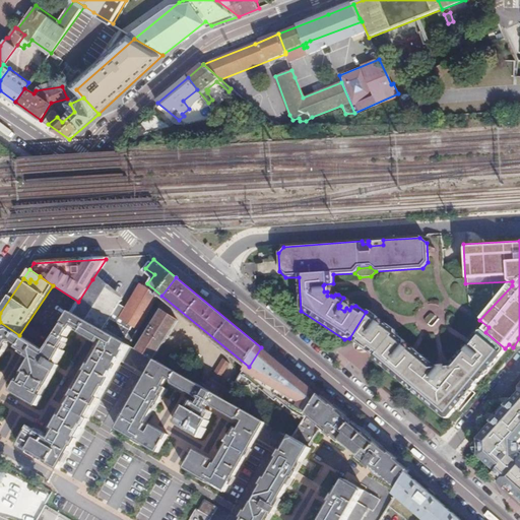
[(92,279),(78,302),(71,312),(105,331),(122,300),(92,279)]
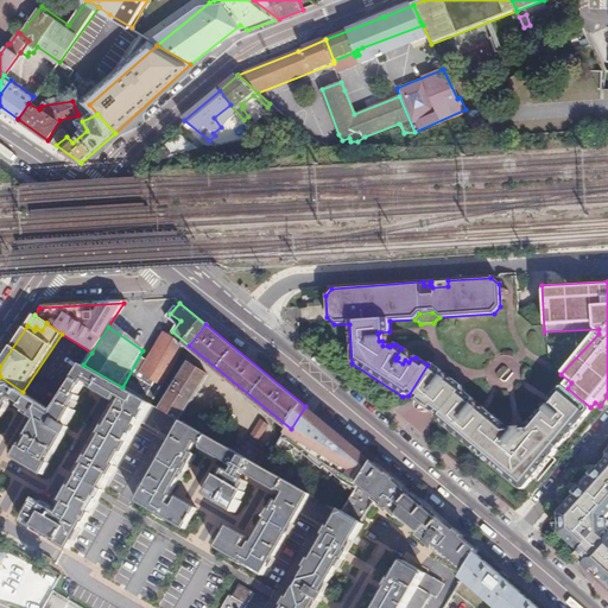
[(147,377),(164,386),(189,346),(172,331),(147,377)]
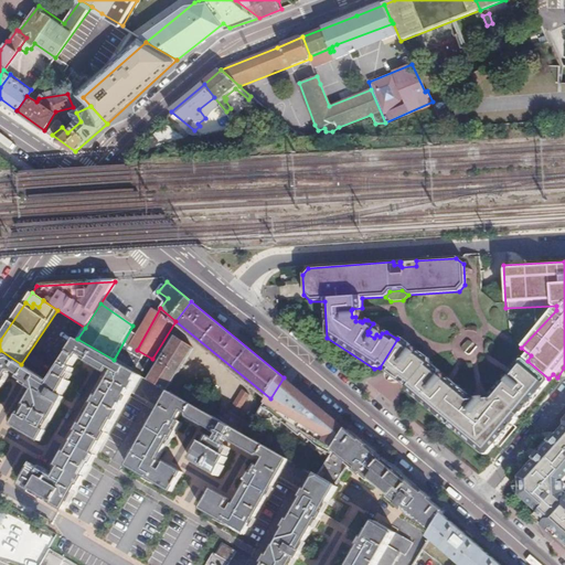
[(362,310),(362,308),(352,309),(351,310),(352,317),(355,317),(360,313),(362,310)]
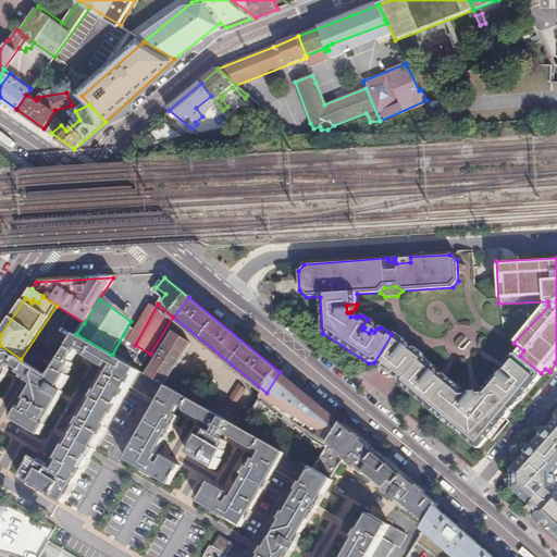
[(153,367),(149,375),(164,384),(170,374),(172,375),(190,342),(172,332),(152,366),(153,367)]
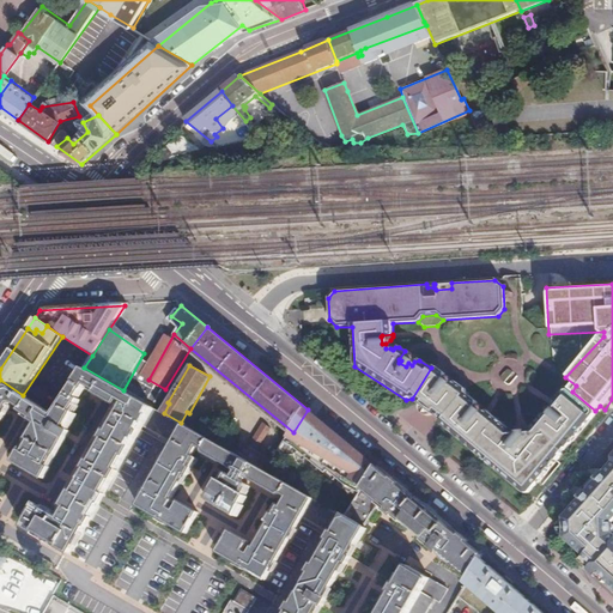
[(116,402),(123,390),(84,368),(53,414),(23,395),(16,404),(23,407),(22,411),(34,418),(32,420),(38,424),(23,450),(22,449),(16,461),(44,479),(52,467),(50,466),(71,431),(70,430),(78,414),(74,412),(80,400),(77,398),(85,384),(96,390),(95,394),(114,405),(116,402)]
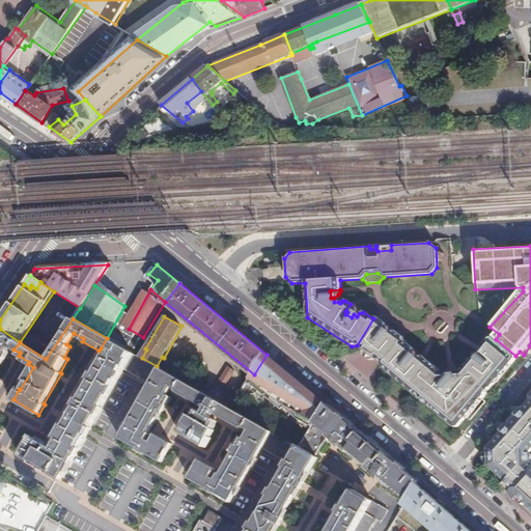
[(376,318),(373,318),(357,345),(383,366),(403,341),(403,338),(394,332),(390,332),(388,335),(390,336),(390,339),(388,342),(384,341),(382,344),(385,346),(382,350),(375,351),(374,351),(373,350),(371,344),(372,344),(375,341),(372,339),(375,334),(379,336),(383,331),(385,328),(385,325),(376,318)]
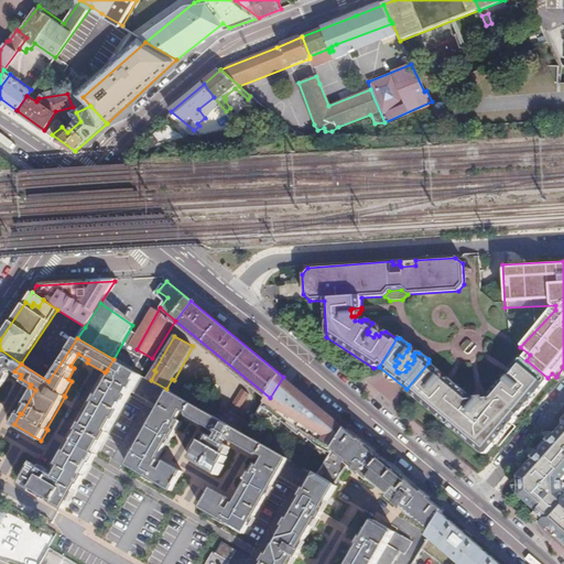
[(14,371),(21,364),(0,349),(0,387),(10,371),(14,371)]
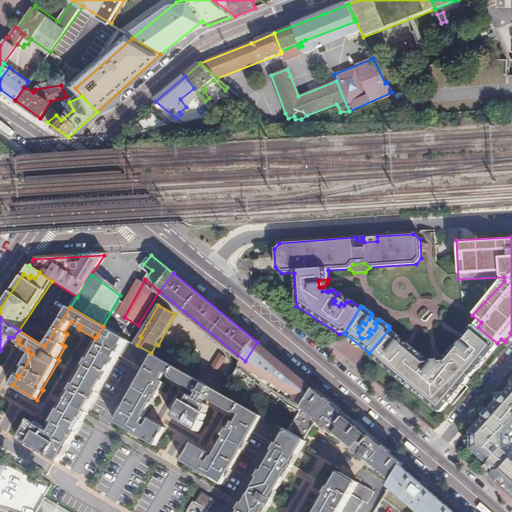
[(374,323),(369,319),(365,324),(362,322),(359,327),(362,329),(359,332),(358,332),(360,337),(361,338),(362,338),(368,337),(371,334),(368,332),(370,329),(374,330),(376,327),(376,324),(374,323)]
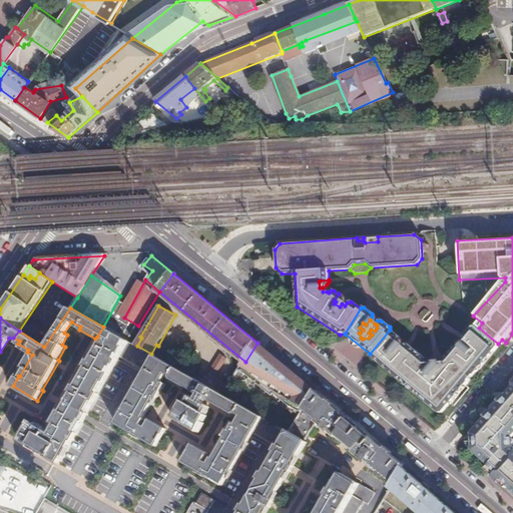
[(111,322),(107,329),(129,342),(133,335),(111,322)]
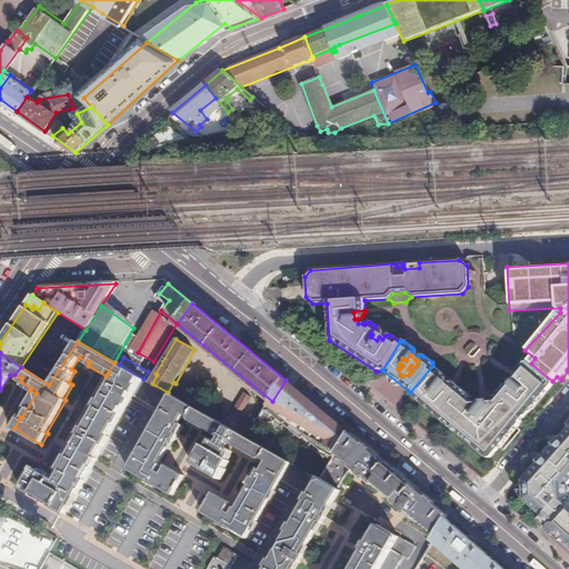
[(442,373),(432,366),(410,392),(411,397),(486,459),(492,458),(552,386),(552,381),(531,363),(529,361),(525,362),(515,373),(521,379),(520,380),(522,381),(517,387),(515,385),(511,388),(508,386),(503,387),(488,406),(481,407),(479,405),(473,411),(469,407),(475,401),(455,385),(449,391),(448,391),(447,391),(441,388),(443,385),(440,381),(442,378),(442,373)]
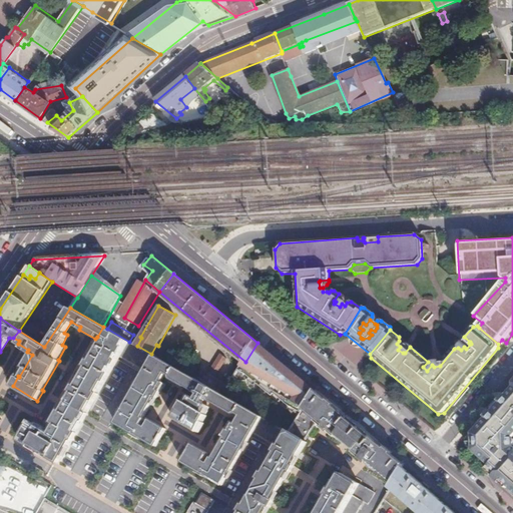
[(107,329),(103,327),(97,337),(104,341),(48,432),(30,422),(19,441),(58,463),(121,357),(129,342),(107,329)]
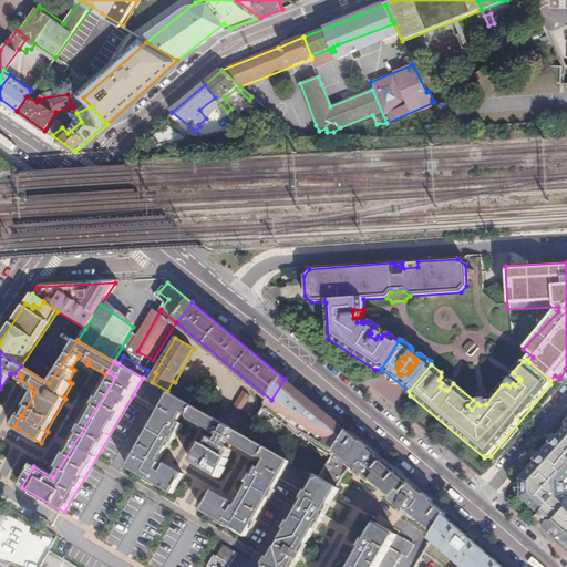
[(519,378),(513,372),(512,373),(511,379),(513,383),(515,385),(521,380),(518,379),(519,378)]
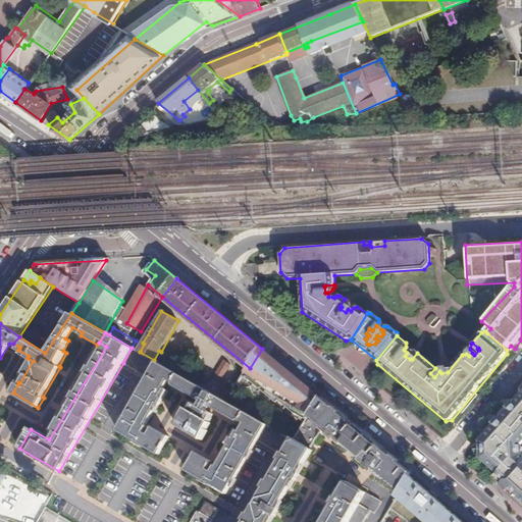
[(132,348),(123,363),(150,378),(158,363),(154,360),(140,352),(132,348)]
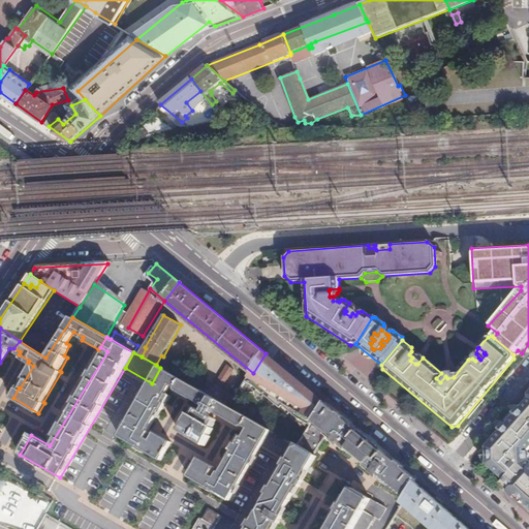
[(324,402),(266,353),(253,373),(248,382),(255,387),(282,408),(284,405),(298,416),(311,425),(324,402)]
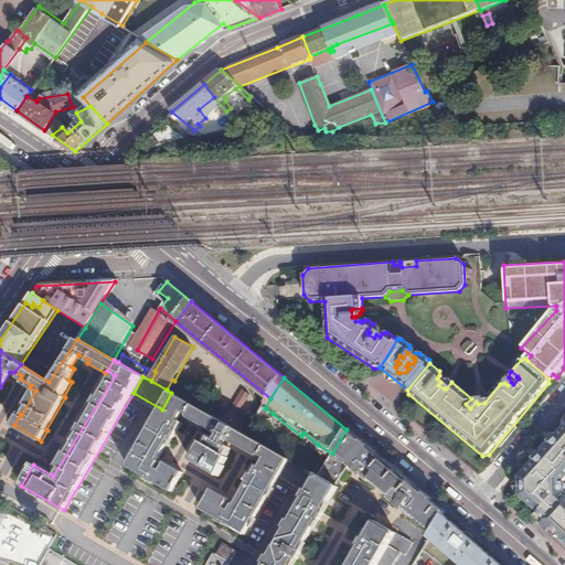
[(448,380),(440,382),(438,385),(444,388),(445,388),(446,388),(451,382),(448,380)]
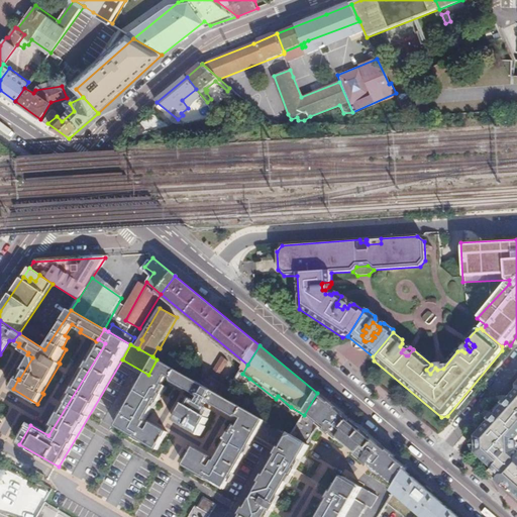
[(223,358),(206,387),(226,399),(231,390),(218,382),(230,363),(223,358)]
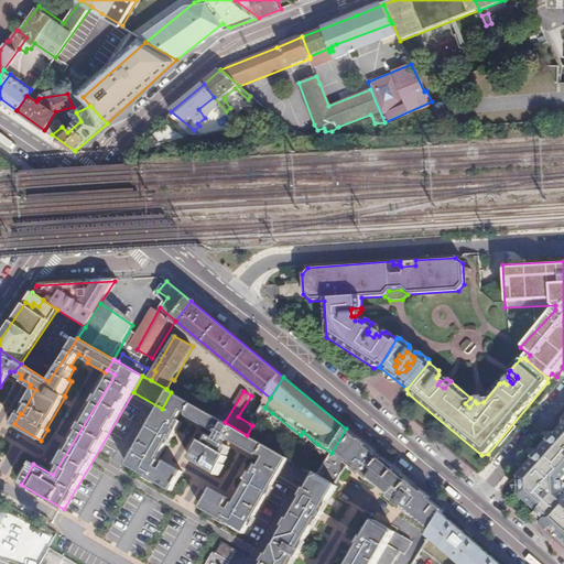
[(225,422),(171,392),(162,409),(128,465),(172,490),(183,472),(166,462),(165,464),(159,459),(181,421),(179,420),(184,411),(190,414),(191,419),(220,435),(217,441),(212,438),(207,446),(204,444),(199,452),(198,452),(192,461),(220,478),(226,467),(225,467),(229,459),(226,457),(230,448),(225,446),(228,441),(258,457),(262,456),(268,459),(262,467),(260,466),(238,505),(230,501),(231,499),(214,489),(203,508),(246,533),(279,478),(290,459),(247,435),(225,422)]
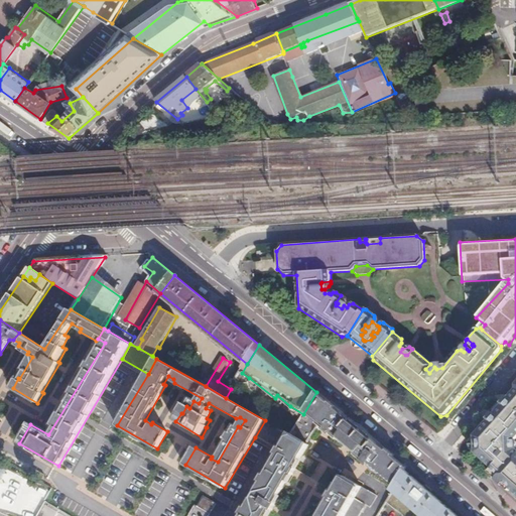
[(434,367),(430,364),(425,369),(429,373),(434,367)]
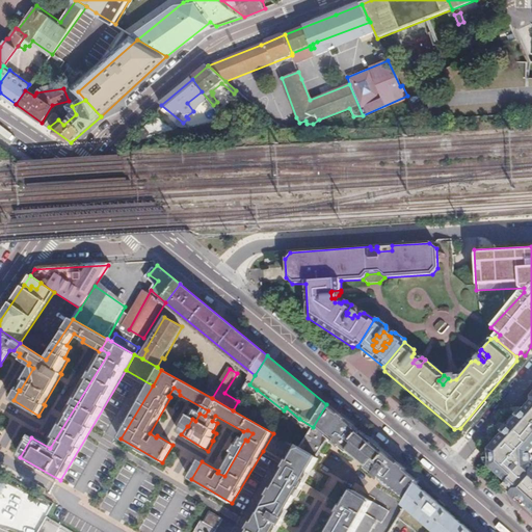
[(531,409),(531,400),(523,411),(528,416),(531,409)]
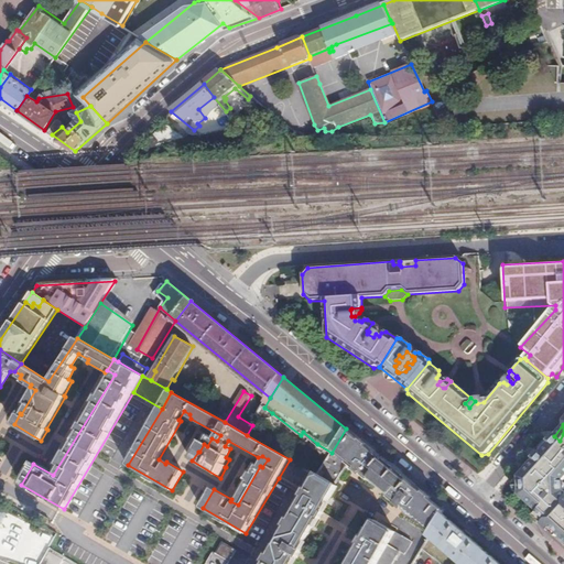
[(346,429),(332,453),(350,463),(434,531),(444,516),(446,511),(364,443),(346,429)]
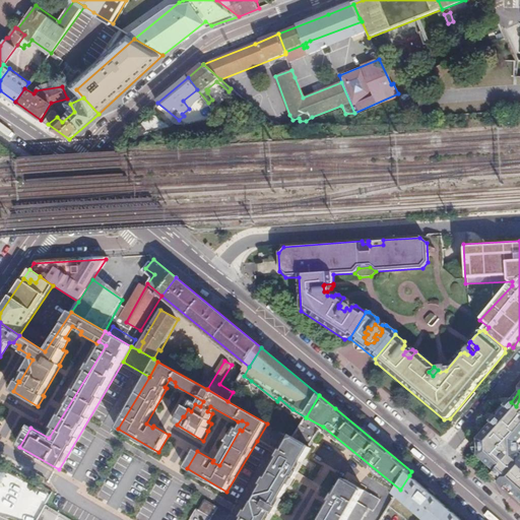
[(519,400),(516,406),(511,402),(477,441),(479,459),(496,473),(494,475),(502,482),(508,488),(515,494),(519,498),(519,454),(519,453),(519,452),(519,447),(519,446),(517,446),(519,443),(519,400)]
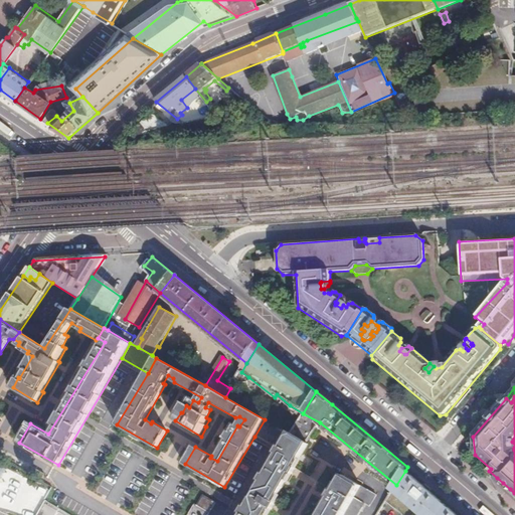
[(320,422),(303,413),(290,434),(280,451),(241,514),(268,514),(310,446),(307,443),(320,422)]
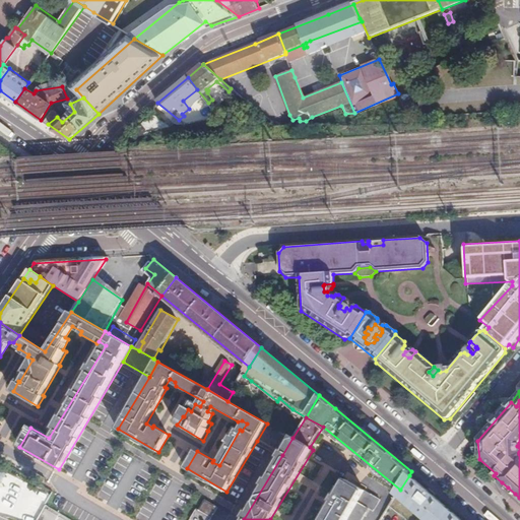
[(267,424),(257,441),(282,455),(293,438),(267,424)]
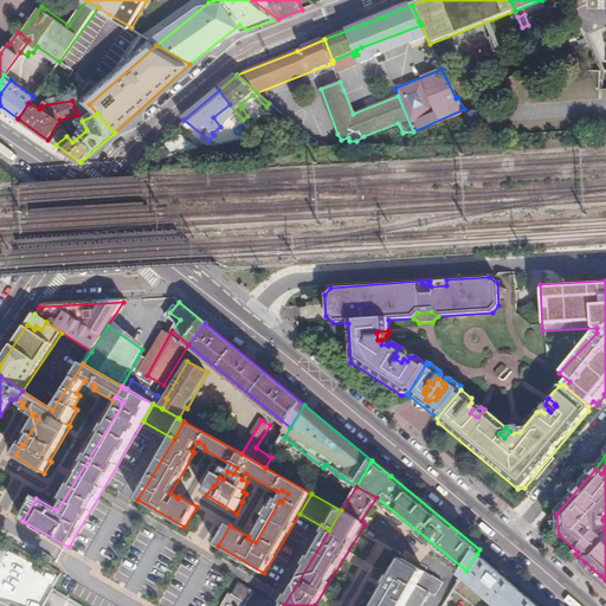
[(369,556),(394,572),(403,559),(378,543),(369,556)]
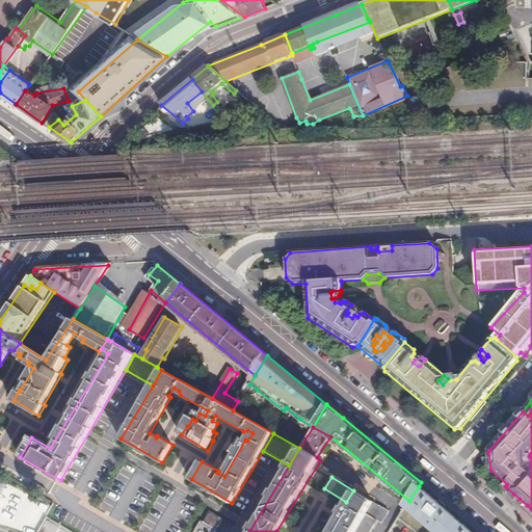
[(472,531),(419,486),(409,501),(406,506),(434,531),(472,531)]
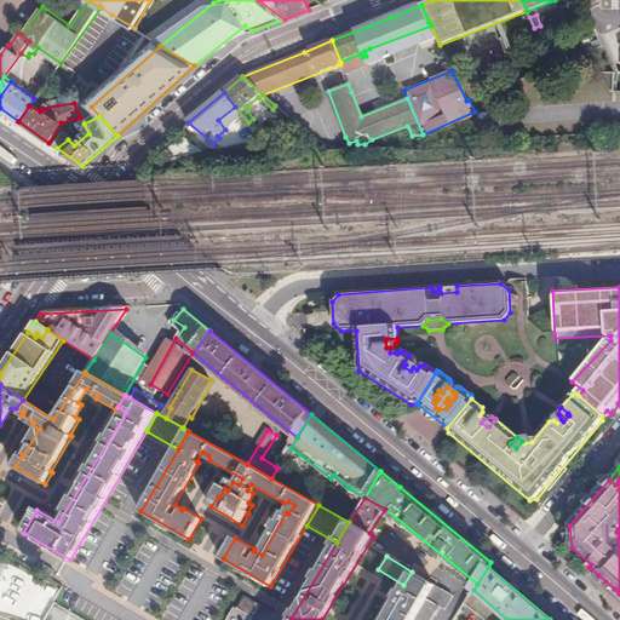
[(598,575),(589,567),(587,569),(597,578),(598,575)]
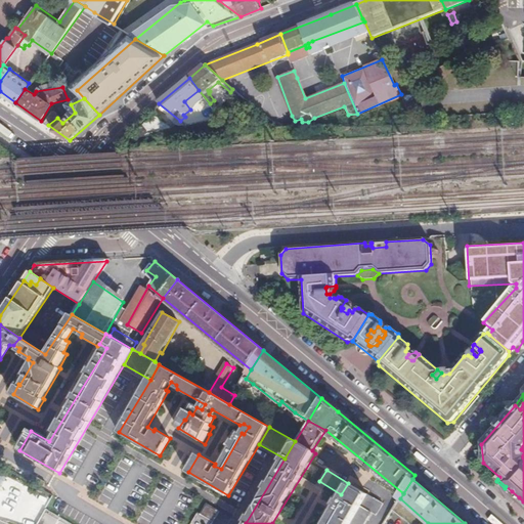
[(326,523),(351,523),(367,496),(349,486),(326,523)]
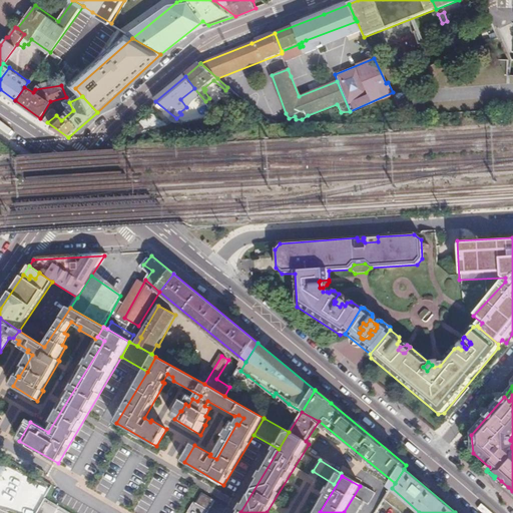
[(501,481),(495,476),(494,478),(493,479),(499,484),(500,483),(501,481)]
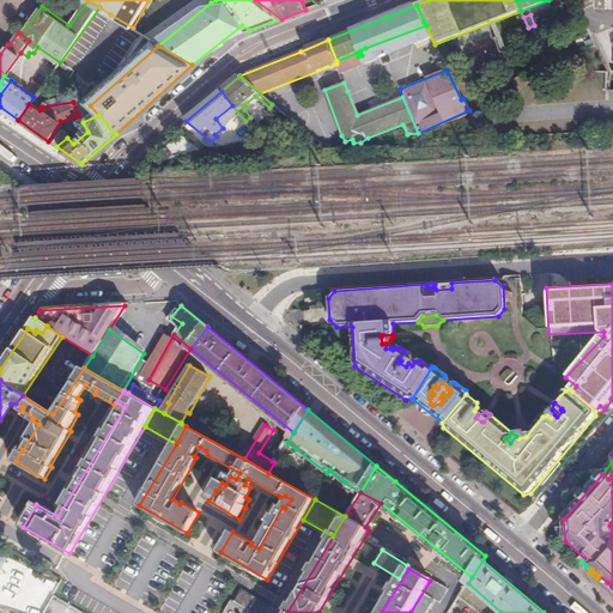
[(48,588),(54,592),(59,583),(53,580),(48,588)]
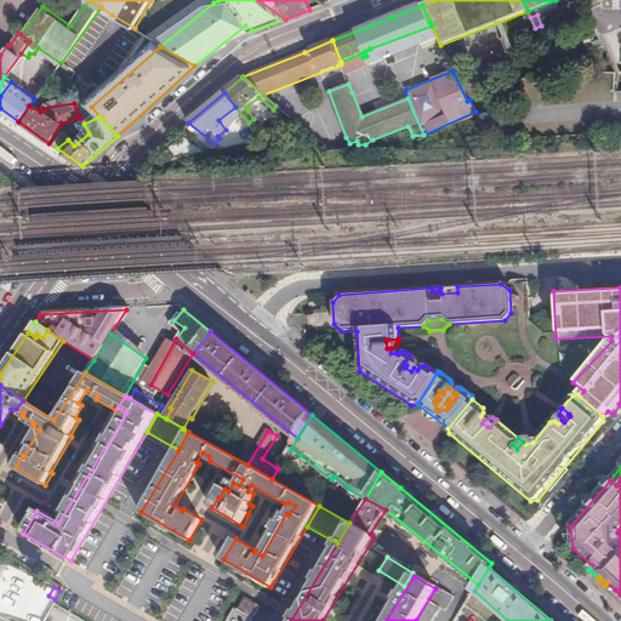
[(436,588),(416,620),(434,620),(443,608),(453,613),(459,602),(436,588)]
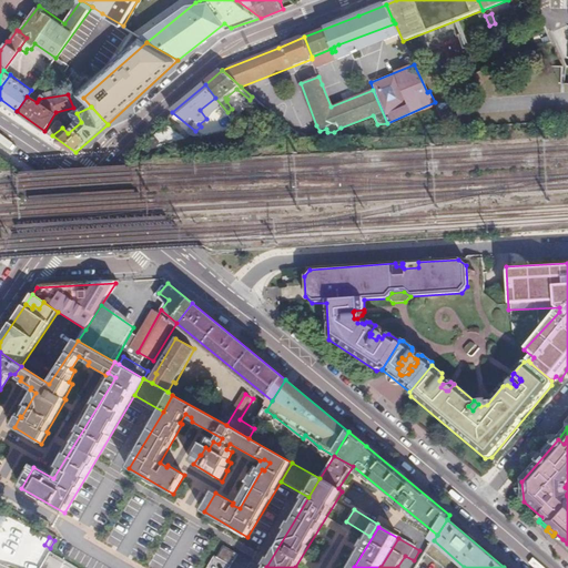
[(215,556),(208,567),(229,567),(237,555),(223,548),(219,557),(215,556)]
